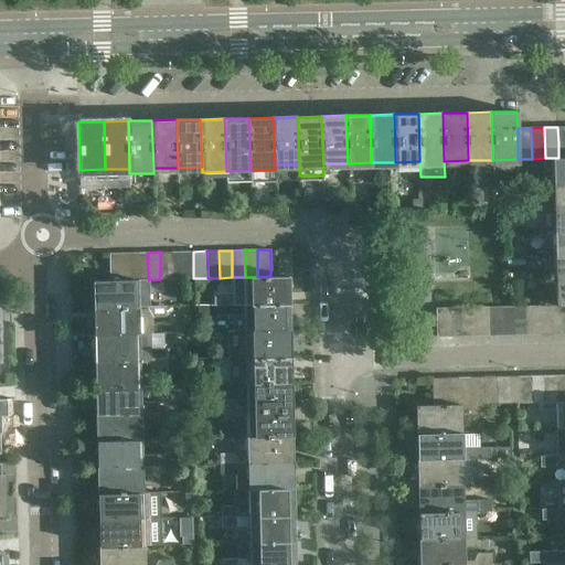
[(173,279),(172,252),(160,252),(160,279),(173,279)]
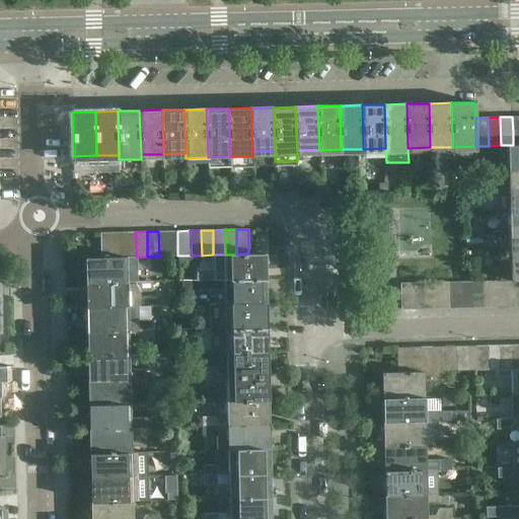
[(171,255),(170,232),(170,231),(158,231),(159,256),(171,255)]
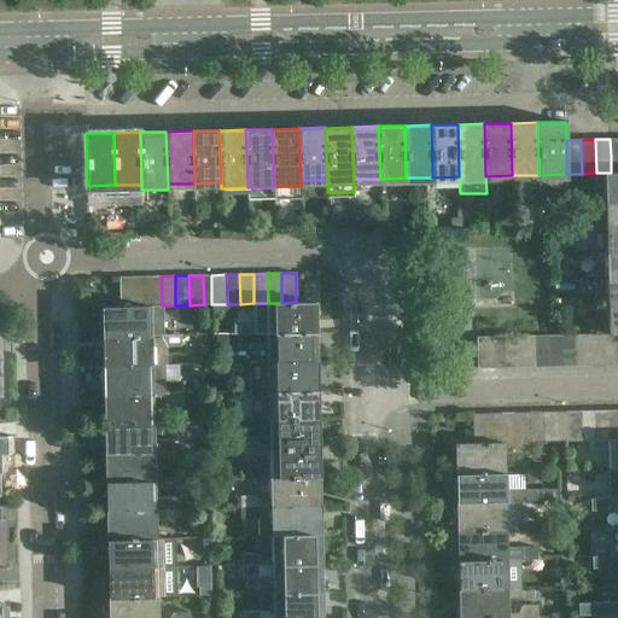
[(134,307),(133,277),(118,278),(120,307),(134,307)]
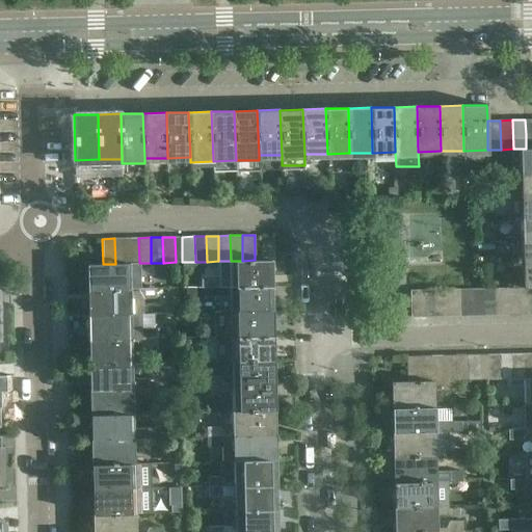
[(127,263),(127,238),(114,238),(115,264),(127,263)]
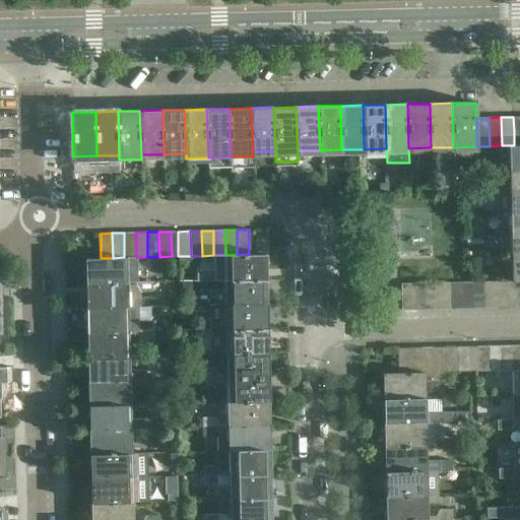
[(136,257),(135,233),(124,233),(124,257),(126,257),(136,257)]
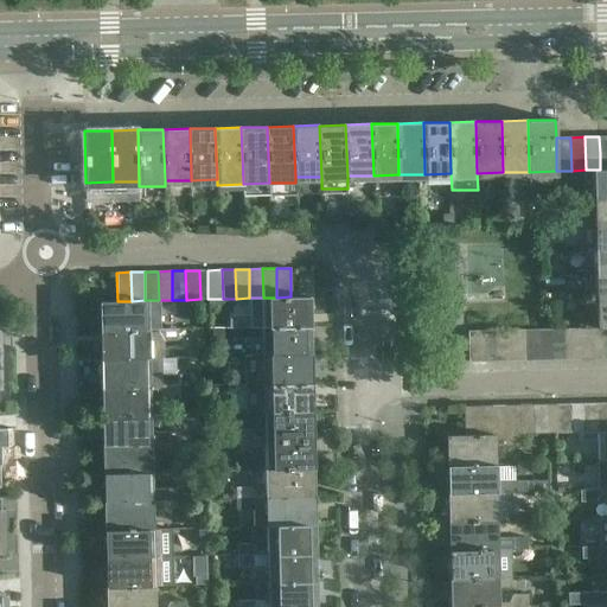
[(276,298),(263,298),(261,298),(262,324),(251,324),(247,317),(232,317),(232,327),(310,326),(310,296),(291,296),(276,298)]
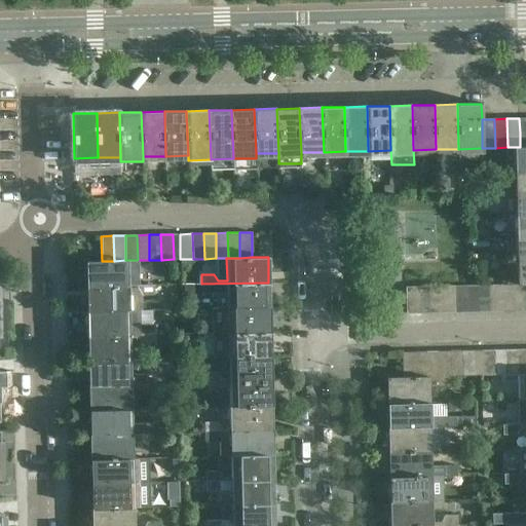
[(128,283),(127,260),(125,260),(114,261),(102,261),(86,262),(86,287),(154,286),(153,275),(141,275),(138,283),(128,283)]
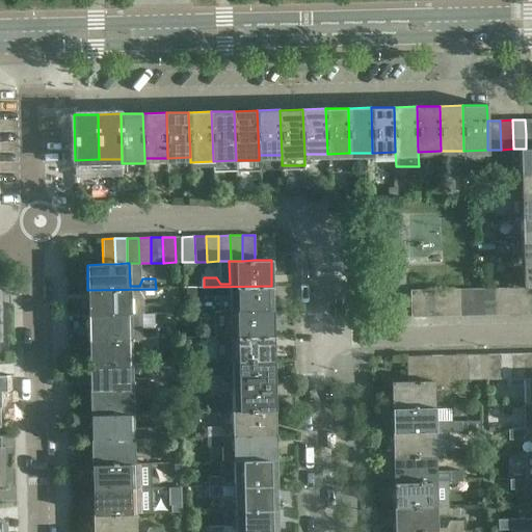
[(272,311),(271,286),(204,287),(204,297),(230,296),(230,312),(272,311)]
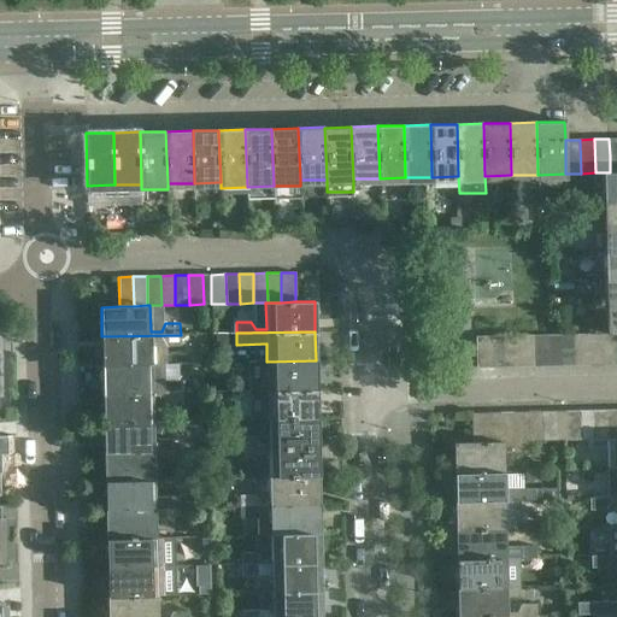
[(562,365),(560,334),(547,335),(547,366),(562,365)]
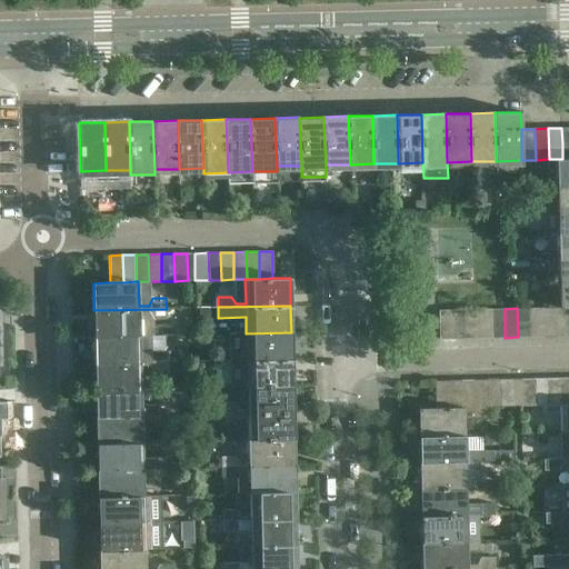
[(530,337),(530,308),(517,308),(518,337),(530,337)]
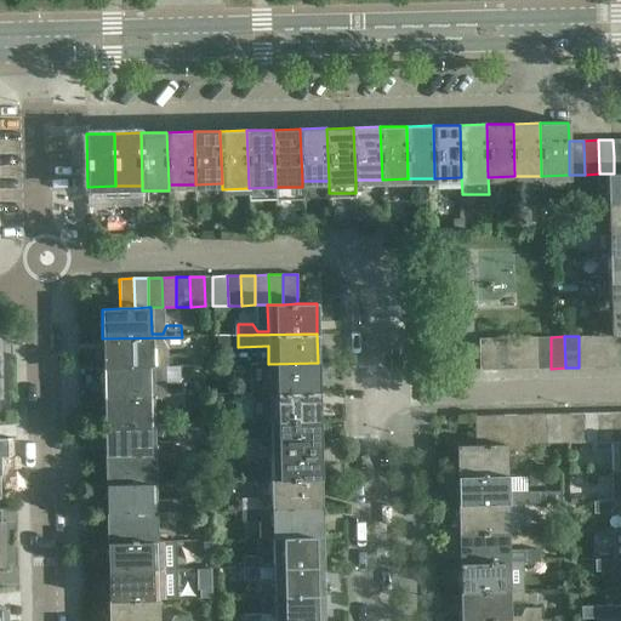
[(593,368),(593,336),(579,336),(579,368),(593,368)]
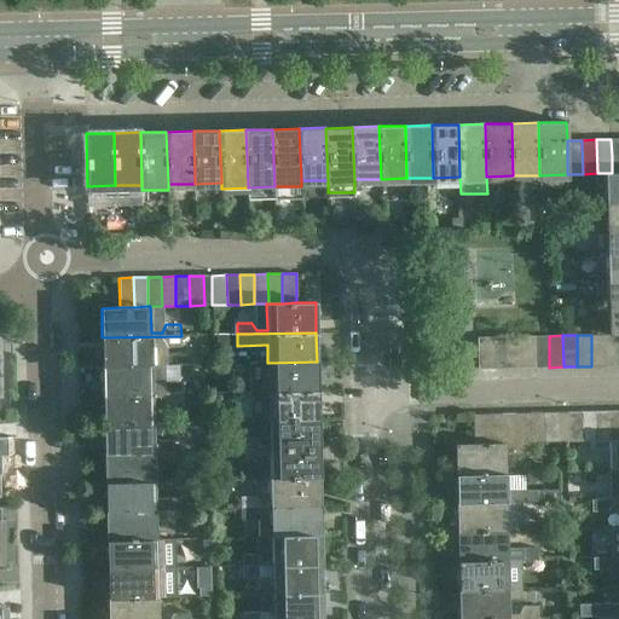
[(606,366),(605,335),(591,335),(591,366),(606,366)]
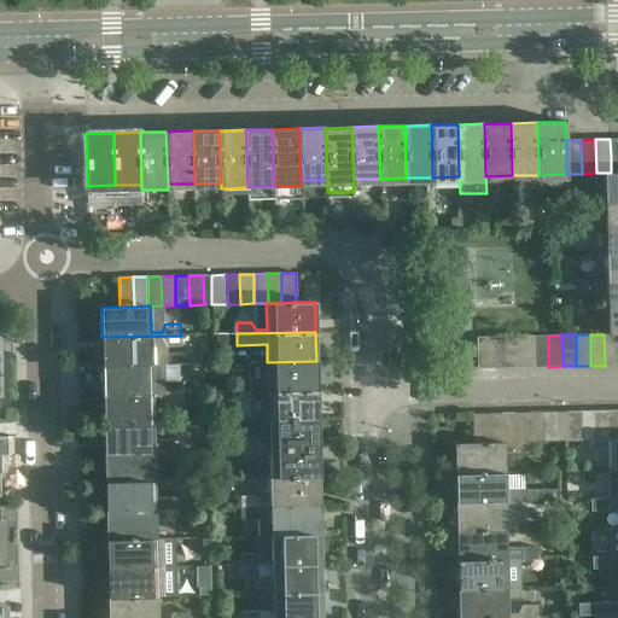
[(617,365),(617,338),(617,334),(612,334),(604,334),(605,366),(617,365)]
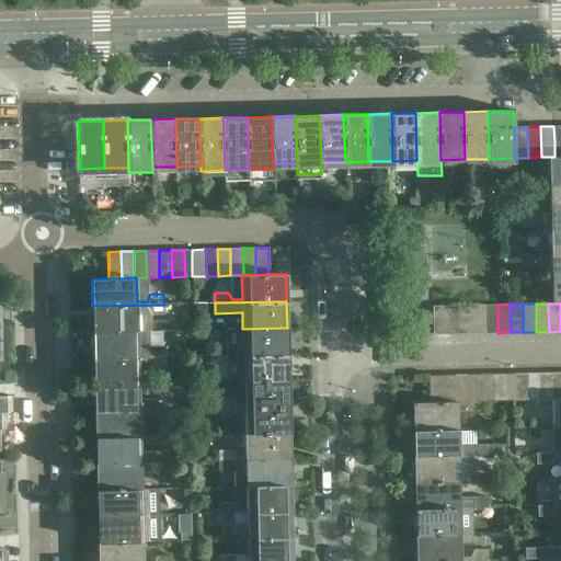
[(137,331),(137,308),(147,308),(150,316),(164,315),(164,305),(92,306),(93,332),(137,331)]
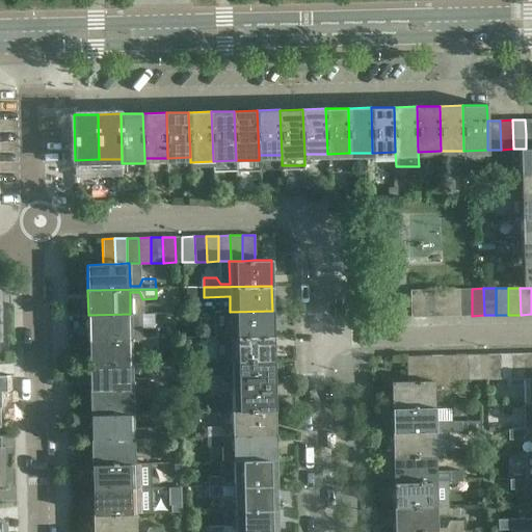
[(435,316),(435,289),(423,290),(423,316),(435,316)]
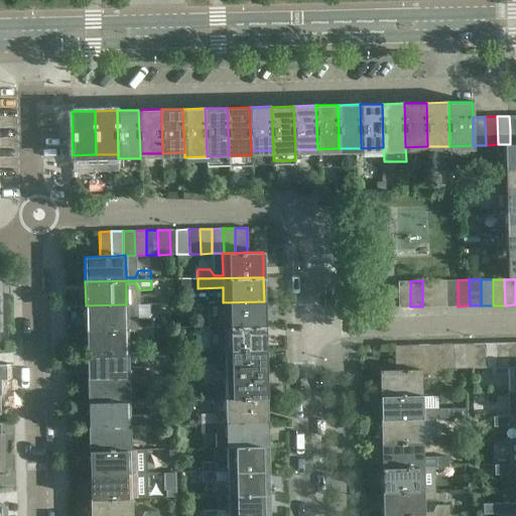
[(434,306),(433,280),(422,280),(422,306),(434,306)]
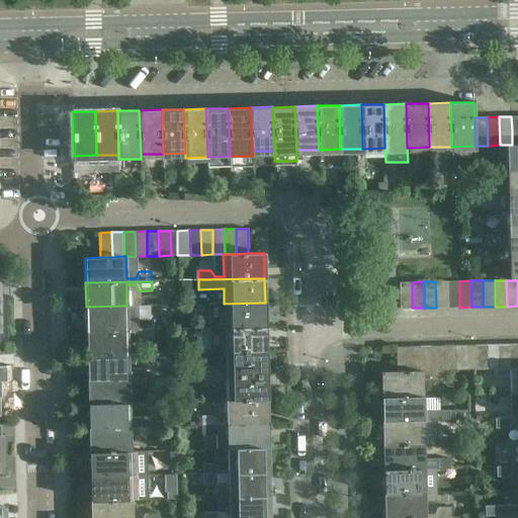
[(447,308),(447,281),(435,281),(436,308),(447,308)]
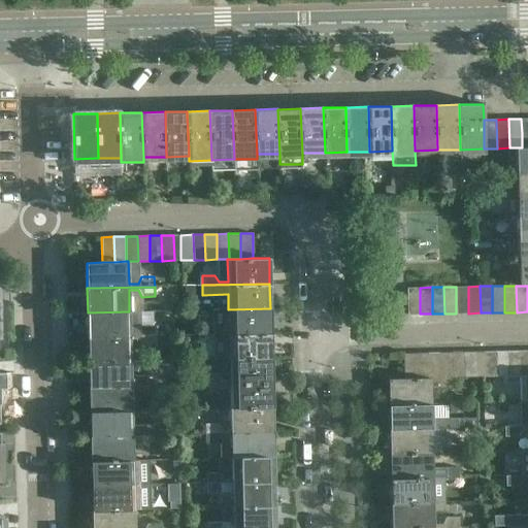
[(468,314),(468,287),(456,287),(456,314),(468,314)]
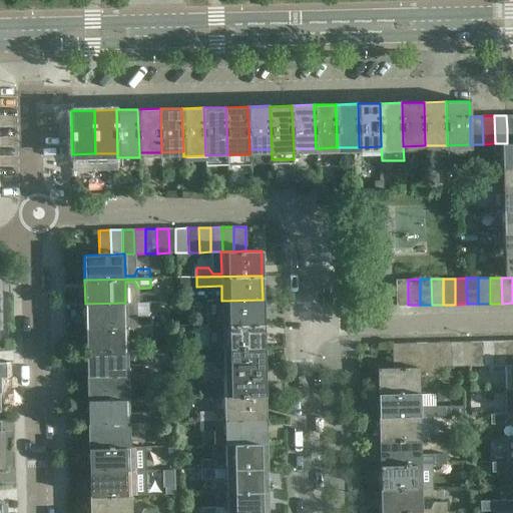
[(408,305),(408,280),(395,280),(396,306),(408,305)]
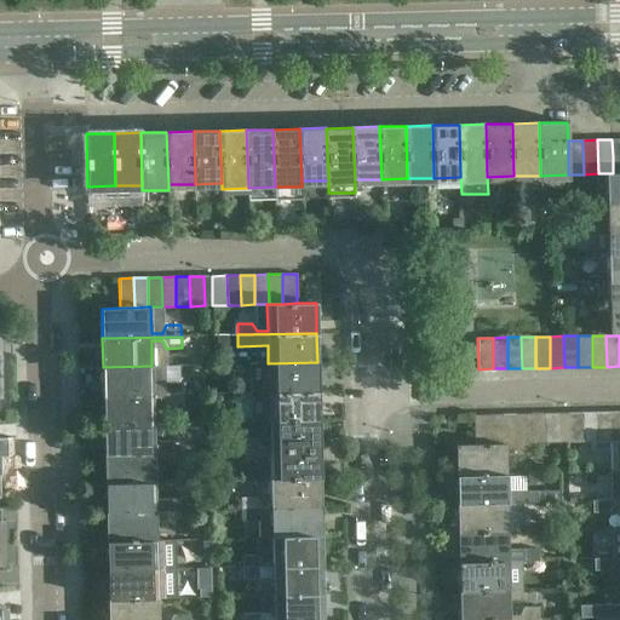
[(317,391),(317,362),(268,363),(269,389),(258,389),(253,382),(239,382),(239,392),(317,391)]
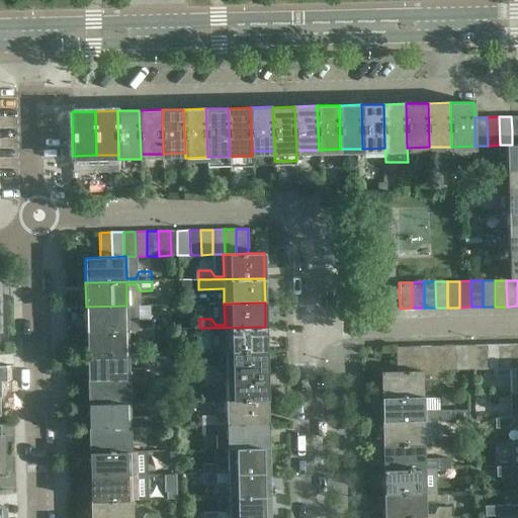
[(137,306),(126,307),(86,307),(86,331),(153,330),(152,320),(137,321),(137,306)]
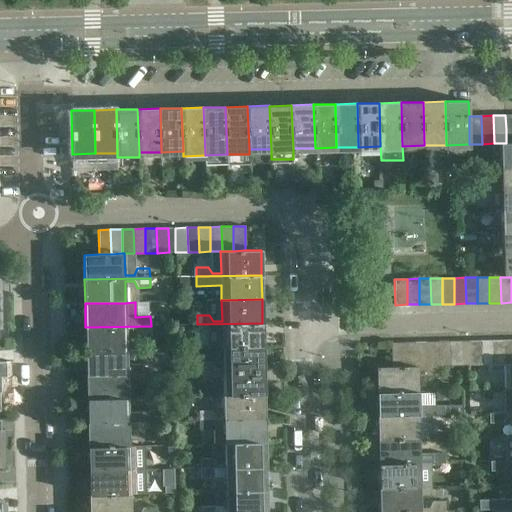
[(263,347),(262,323),(197,324),(197,334),(210,334),(213,327),(222,327),(222,348),(263,347)]
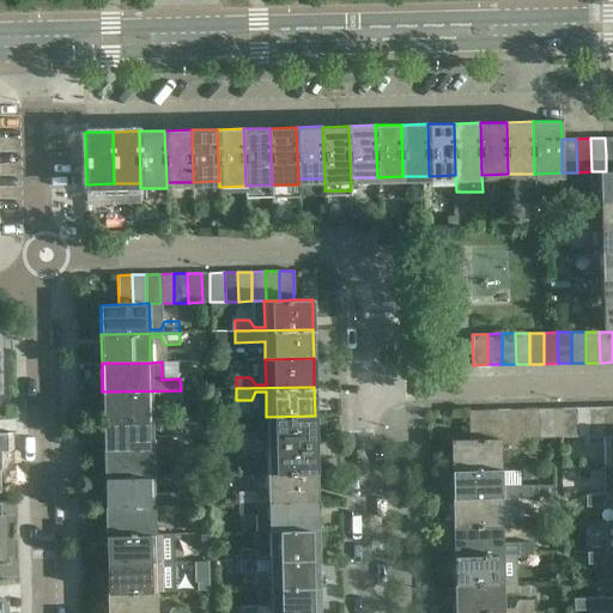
[(151,419),(151,394),(162,394),(165,402),(181,401),(181,390),(102,392),(103,420),(151,419)]
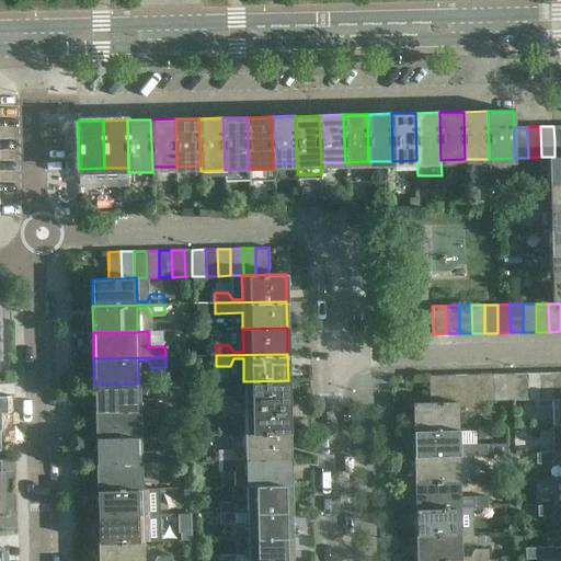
[(560,399),(560,371),(550,373),(551,400),(560,399)]
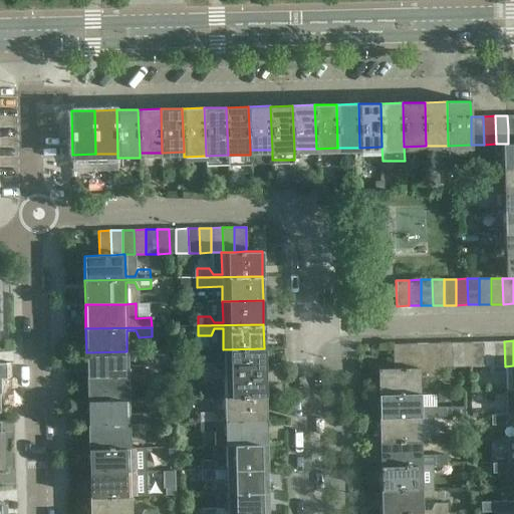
[(494,366),(493,341),(481,342),(482,366),(490,366),(494,366)]
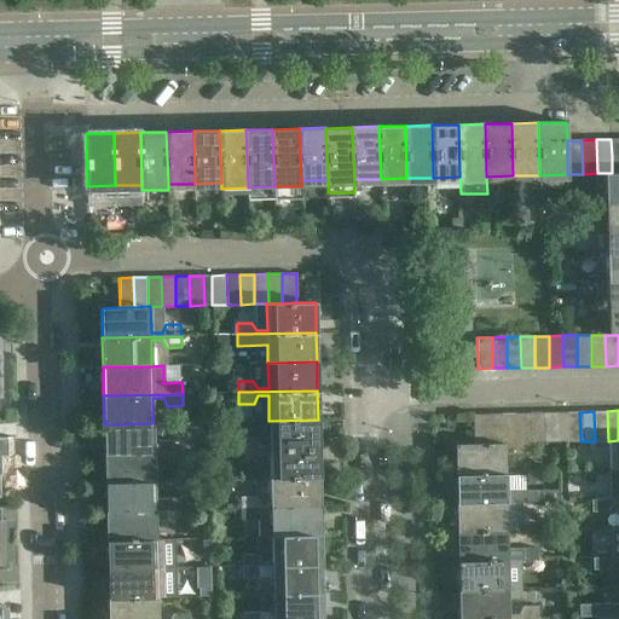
[(608,441),(607,411),(594,411),(595,441),(608,441)]
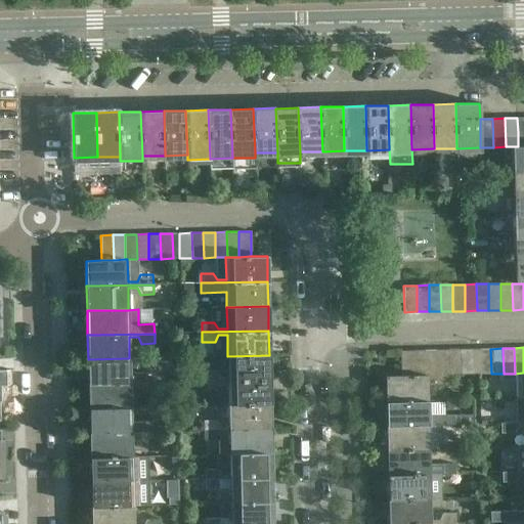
[(461,375),(460,349),(448,350),(448,375),(452,375),(461,375)]
